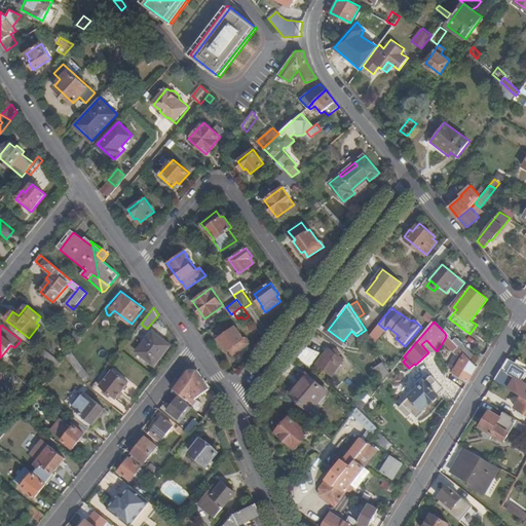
[(235,327),(219,338),(226,349),(229,348),(233,354),(249,343),(245,337),(243,337),(235,327)]
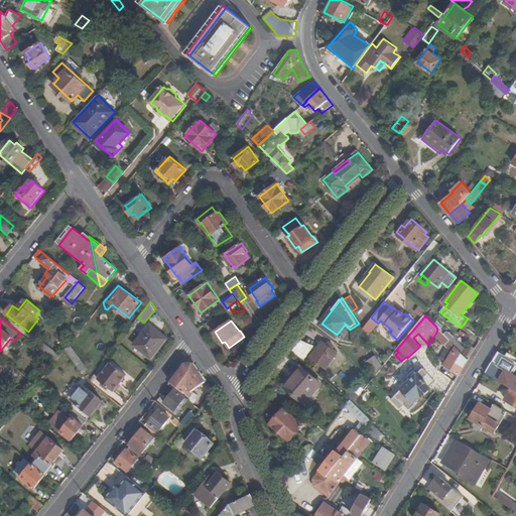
[(80,333),(72,327),(68,333),(75,338),(80,333)]
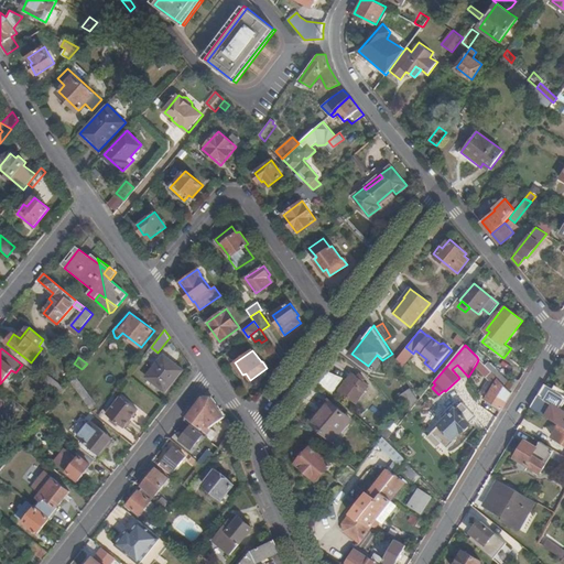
[(182,369),(172,362),(171,364),(162,357),(148,376),(166,390),(182,369)]
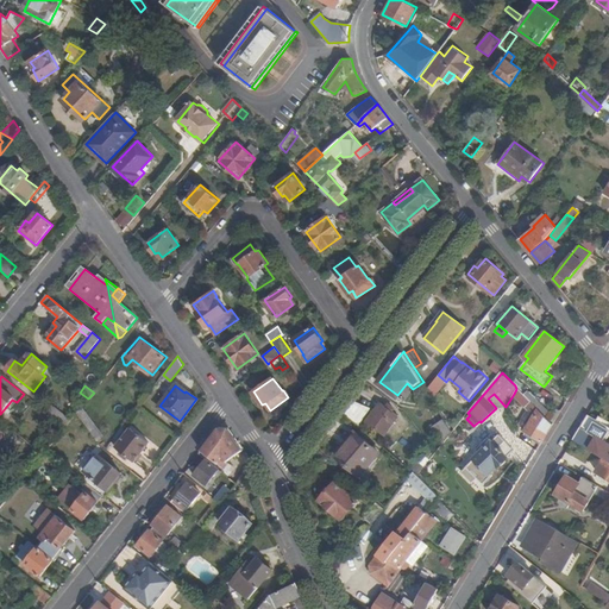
[(542,441),(553,424),(545,415),(521,390),(515,385),(516,389),(514,394),(529,409),(521,425),(526,428),(525,431),(542,441)]
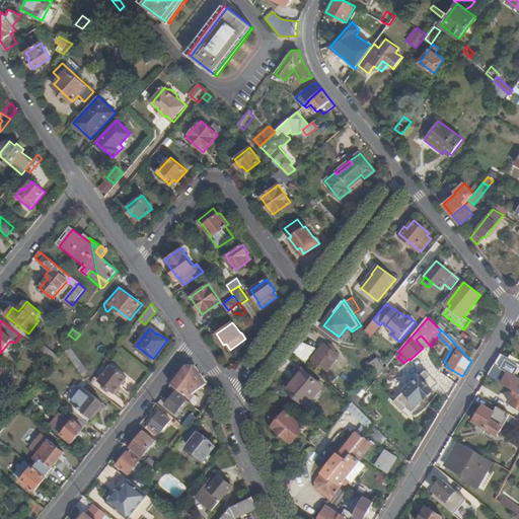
[(303,341),(294,354),(305,362),(315,349),(303,341)]
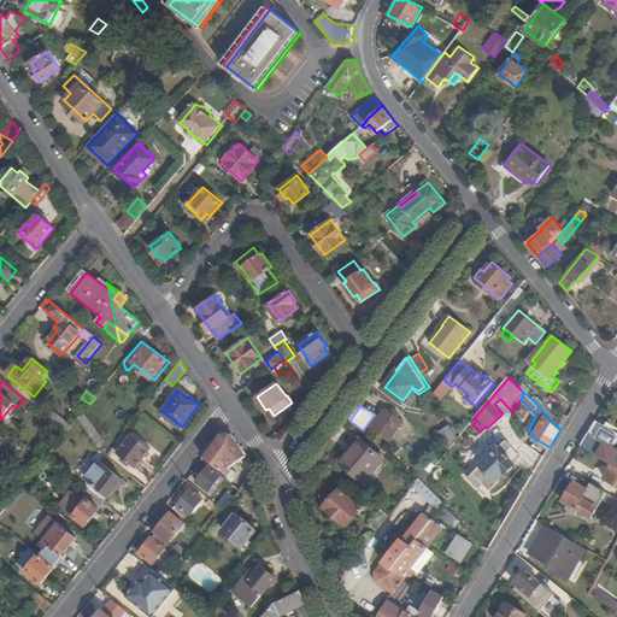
[(400,413),(394,410),(392,412),(386,409),(372,428),(389,441),(405,422),(398,417),(400,413)]
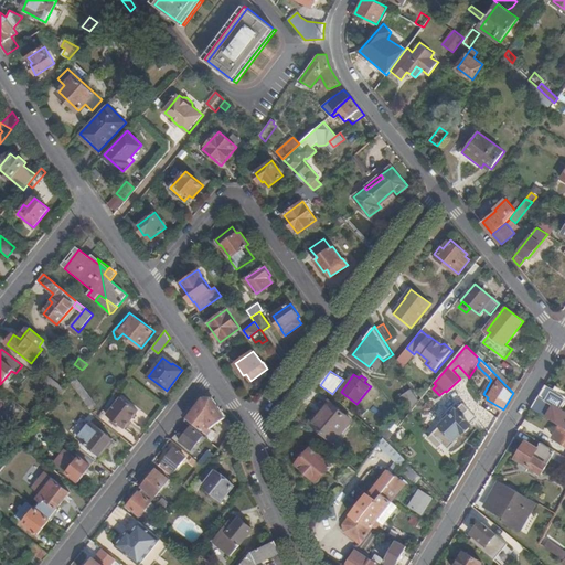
[(513,393),(521,381),(512,375),(505,385),(513,393)]
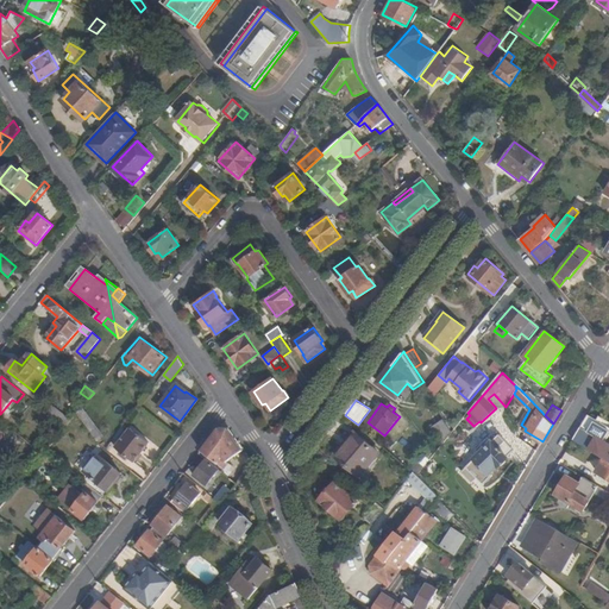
[(52,406),(48,413),(66,427),(71,420),(52,406)]
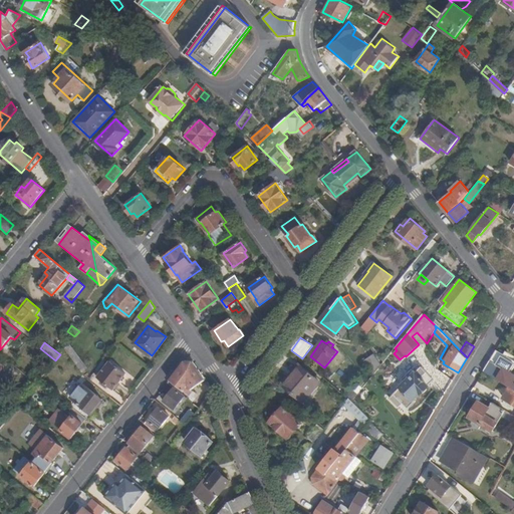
[(65,348),(71,357),(75,353),(68,344),(65,348)]
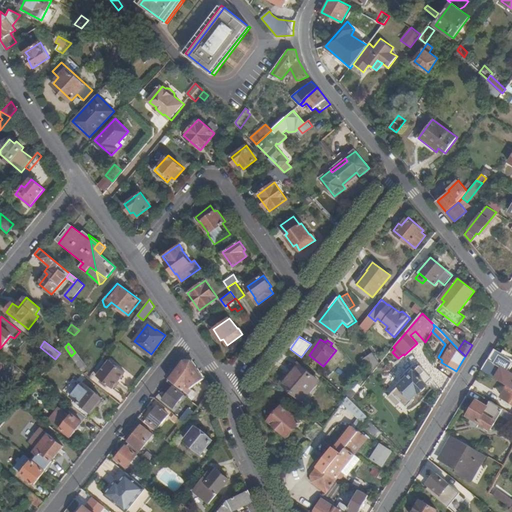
[(511,388),(511,373),(508,371),(511,365),(511,359),(494,349),(482,370),(508,386),(511,388)]
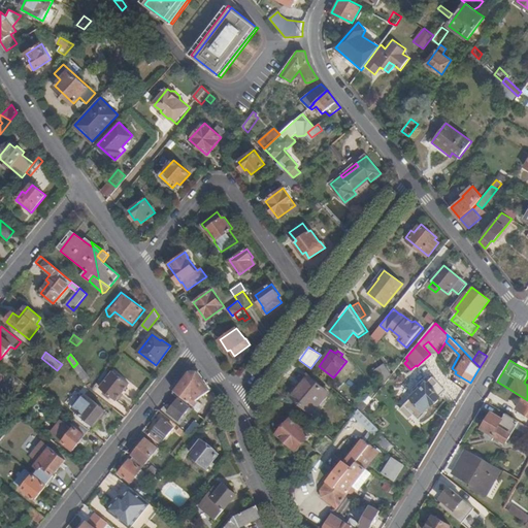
[(385,363),(374,370),(384,383),(392,373),(385,363)]
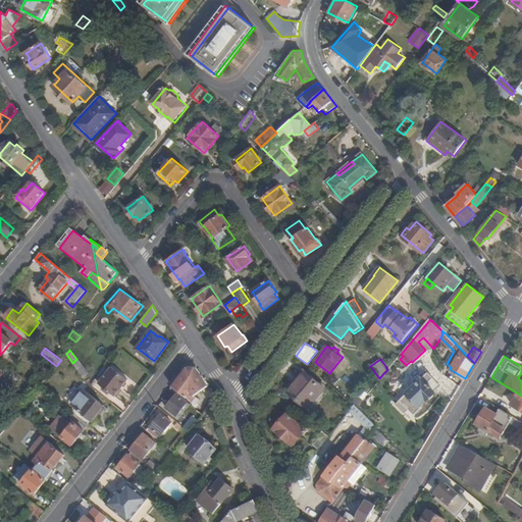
[(188,366),(172,385),(192,401),(196,397),(195,396),(209,385),(197,367),(188,366)]
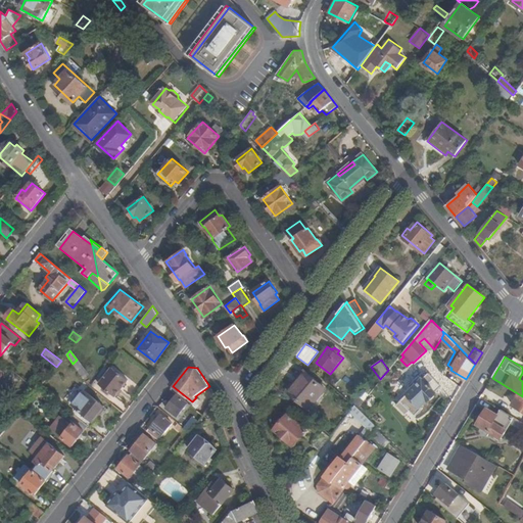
[(114,397),(129,381),(110,369),(98,385),(114,397)]
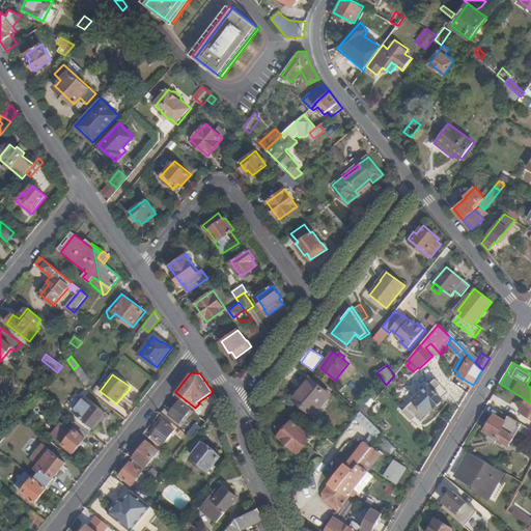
[(330,394),(311,378),(295,398),(313,414),(330,394)]
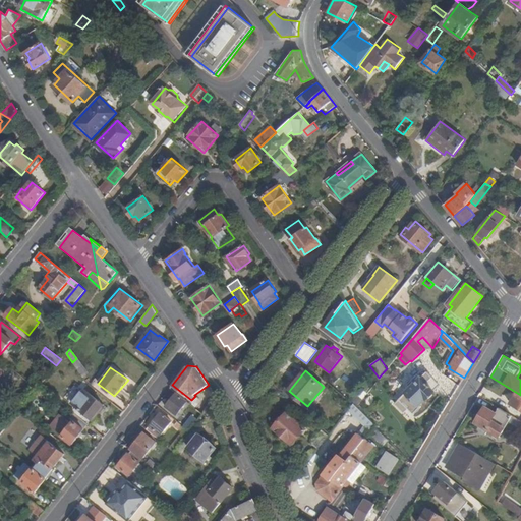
[(441,386),(427,371),(421,378),(418,374),(409,384),(412,388),(395,403),(405,413),(409,410),(414,414),(422,406),(420,404),(425,400),(426,400),(441,386)]
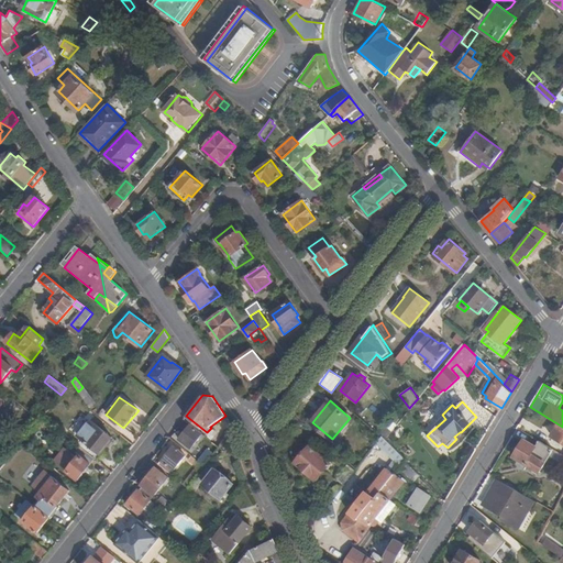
[(96,460),(97,461),(101,455),(99,454),(112,438),(90,421),(78,437),(83,440),(78,445),(79,446),(96,460)]
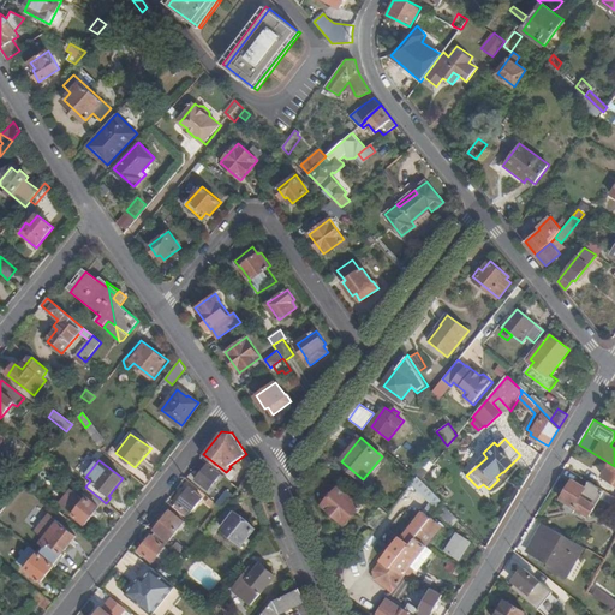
[(222,475),(208,464),(196,479),(209,490),(222,475)]
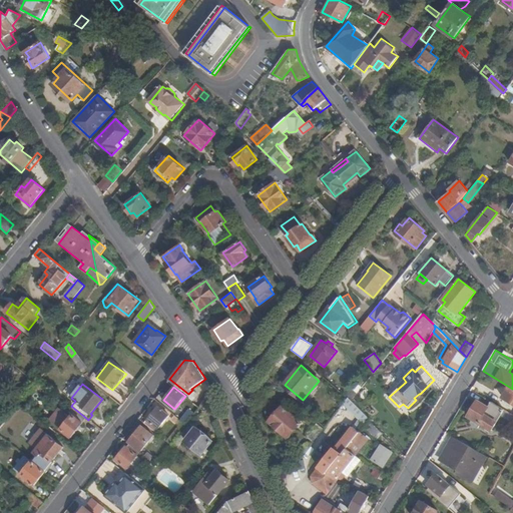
[(512,389),(509,387),(502,397),(512,404),(512,415),(512,389)]
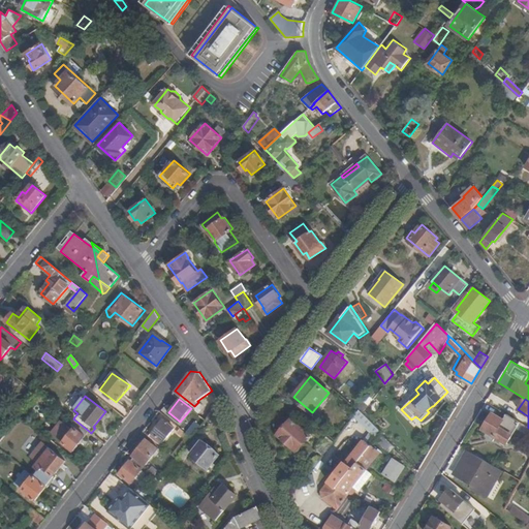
[(360,410),(363,412),(368,406),(360,400),(355,406),(360,410)]
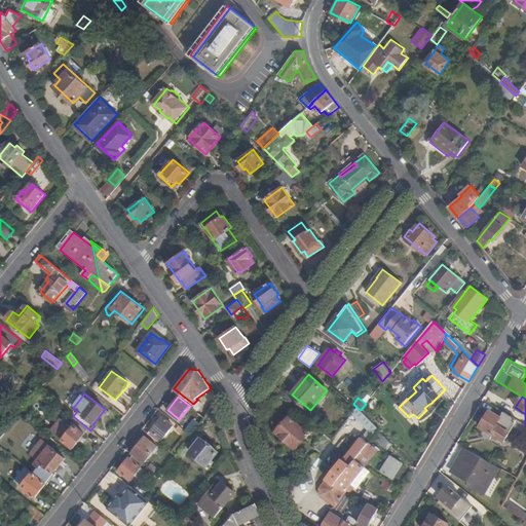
[(369,427),(363,437),(369,442),(379,429),(368,417),(361,410),(358,408),(353,413),(369,427)]
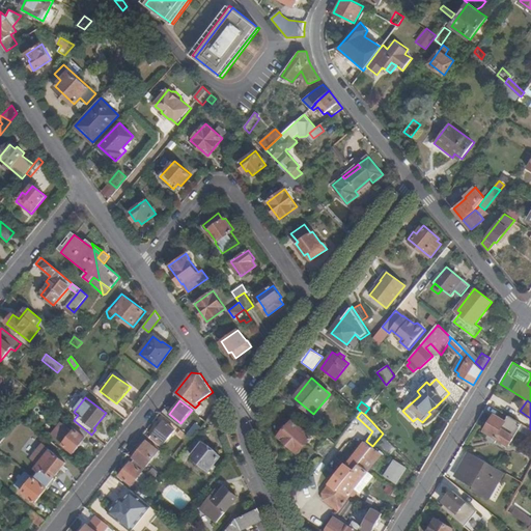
[(522,424),(509,416),(506,421),(495,414),(484,430),(508,446),(518,430),(522,424)]
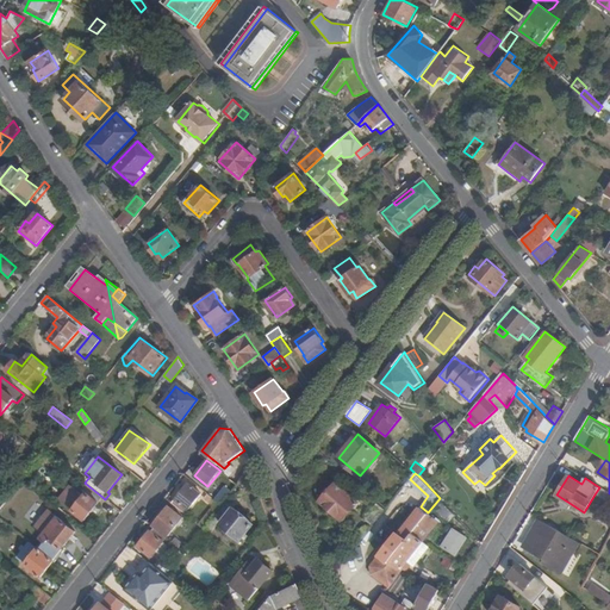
[(231,479),(215,499),(222,505),(238,485),(231,479)]
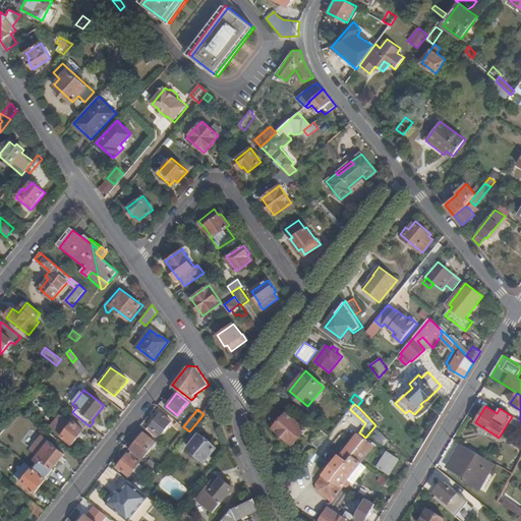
[(287,411),(274,427),(293,444),(306,428),(287,411)]
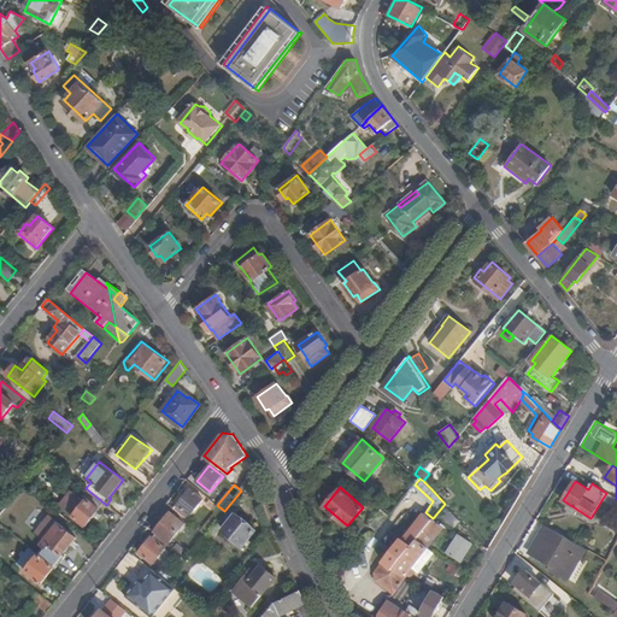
[(86,527),(105,504),(87,489),(82,497),(87,500),(84,503),(71,492),(60,506),(86,527)]
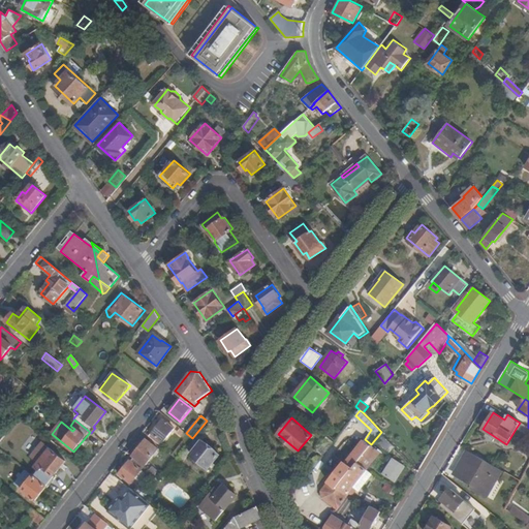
[(162,419),(149,437),(161,446),(175,429),(162,419)]
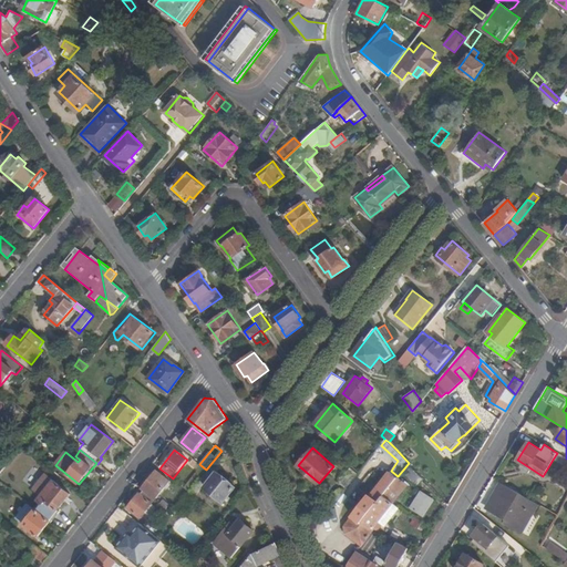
[(557,453),(553,460),(566,467),(566,466),(566,459),(557,453)]
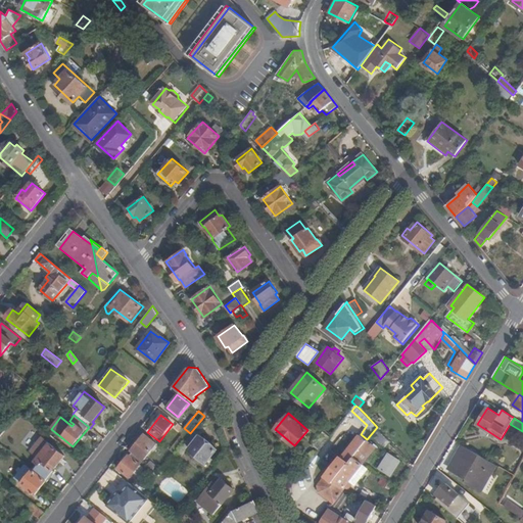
[(184,428),(177,422),(175,425),(177,426),(176,427),(183,433),(170,450),(175,454),(190,433),(184,428)]
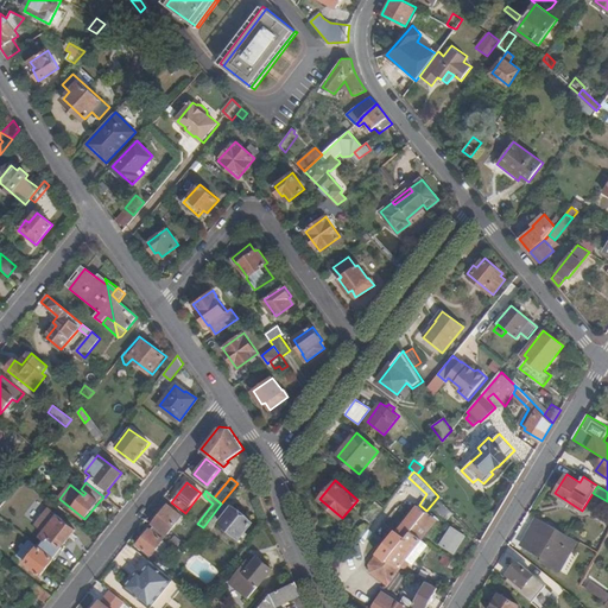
[(447,519),(454,512),(441,499),(434,506),(447,519)]
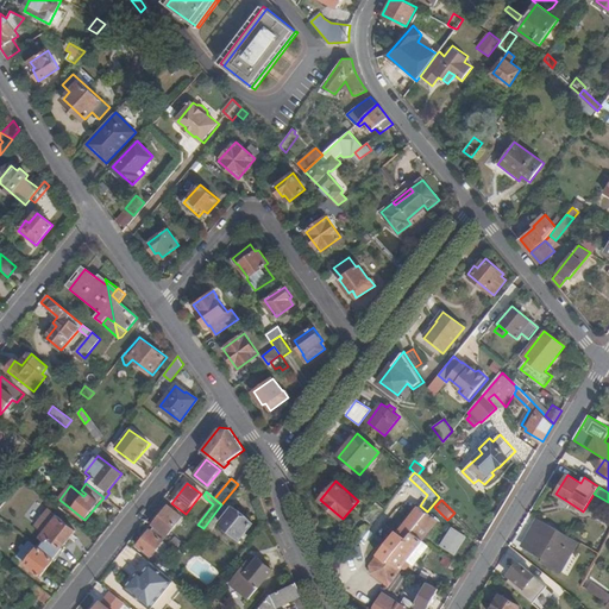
[(364,518),(372,523),(384,509),(376,502),(364,518)]
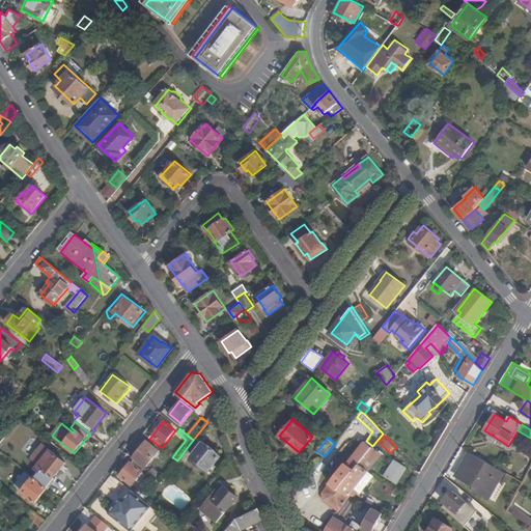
[(325,499),(339,510),(351,495),(339,488),(359,464),(372,446),(366,441),(347,465),(346,464),(324,493),(325,499)]
